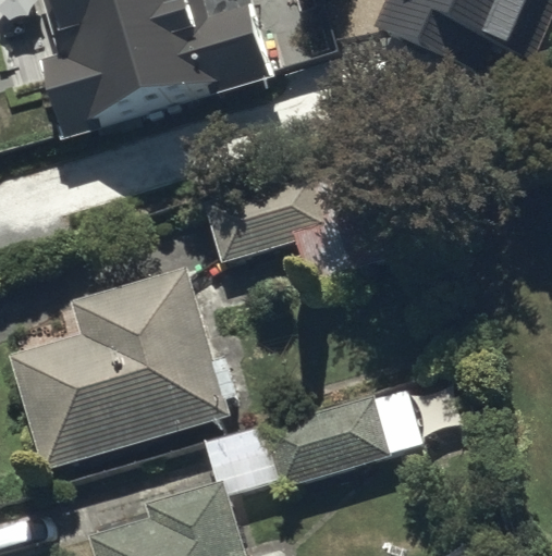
[(38,59),(62,140),(272,78),(247,0),(45,0),(61,51),(38,59)]
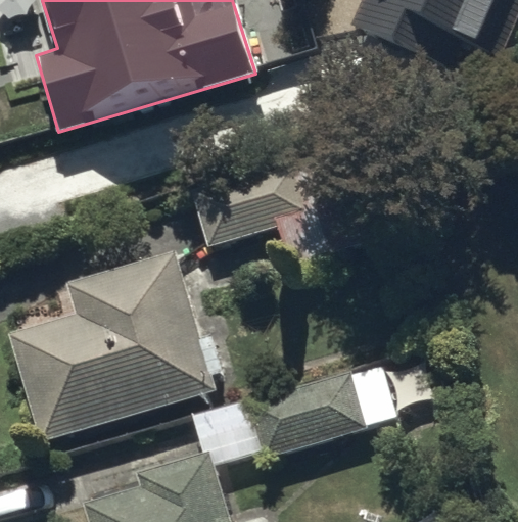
[(361,0),(351,22),(451,68),(465,38),(502,55),(517,18),(517,0),(361,0)]
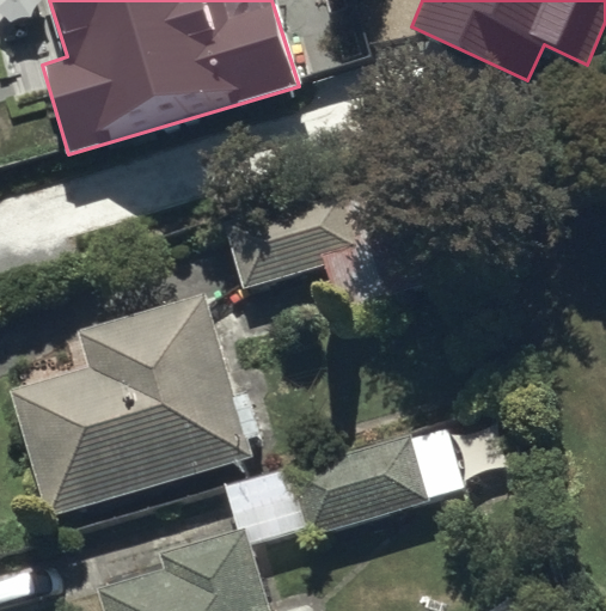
[(220,213),(240,288),(328,266),(337,305),(420,285),(390,170),(220,213)]
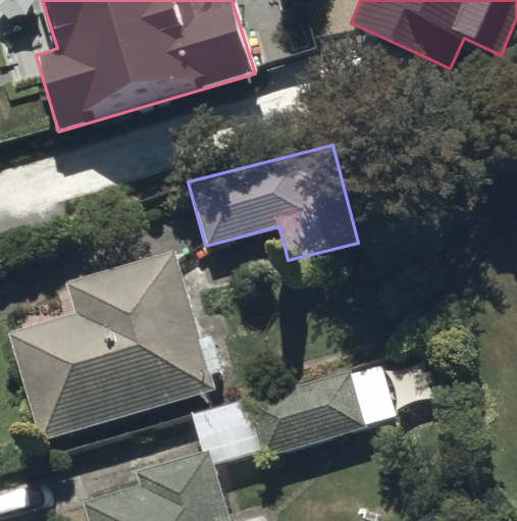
[(9,336),(39,441),(212,388),(170,254),(66,285),(75,316),(9,336)]
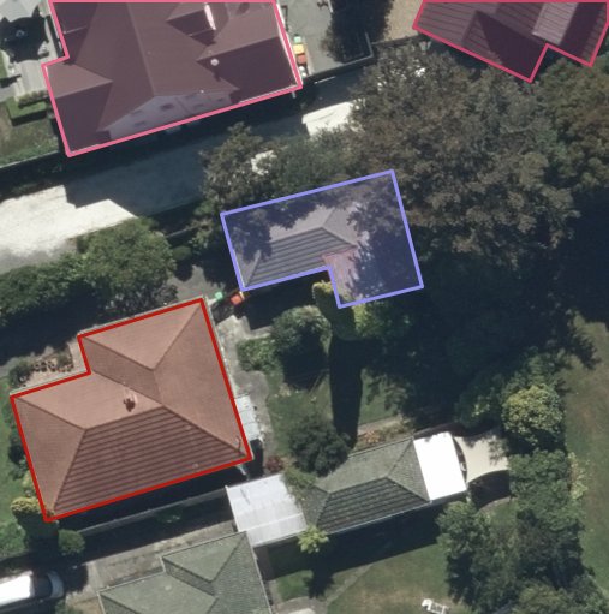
[(270,613),(251,548),(303,532),(304,538),(472,489),(454,428),(413,439),(412,434),(226,488),(239,531),(161,554),(166,571),(96,591),(102,613),(270,613)]
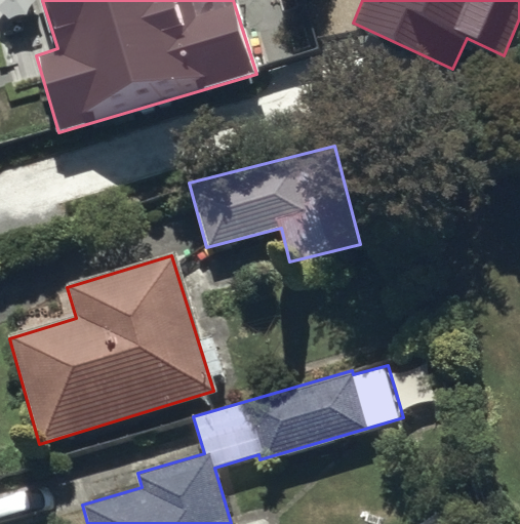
All buildings are outlined.
